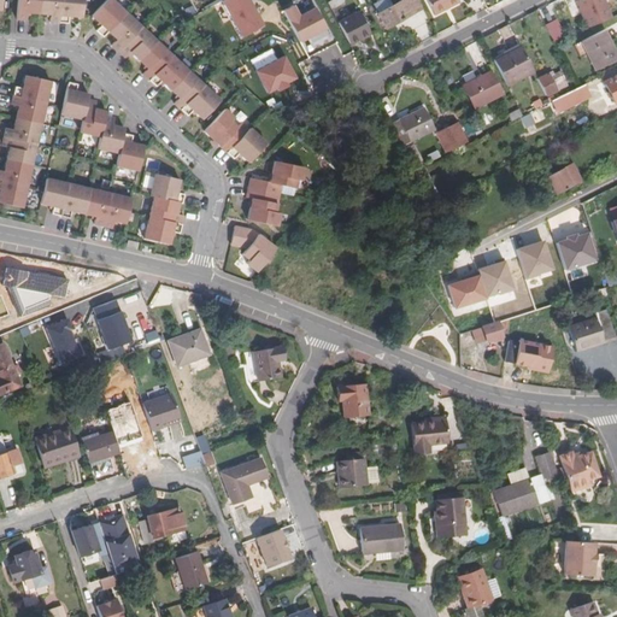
[(18,0),(17,19),(27,19),(27,12),(51,15),(50,22),(69,23),(69,16),(82,17),(83,0),(18,0)]
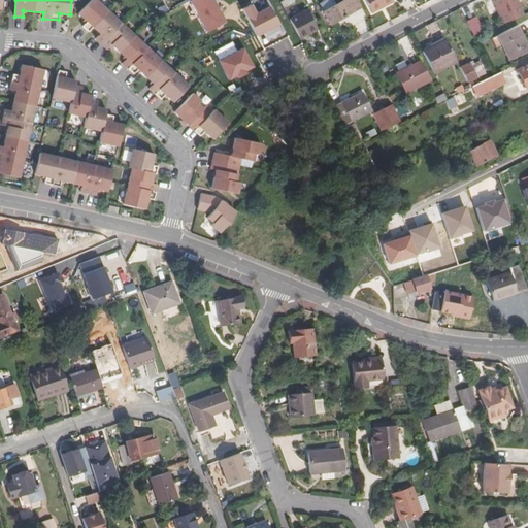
[(165,94),(173,102),(189,86),(96,0),(90,0),(78,13),(87,21),(83,26),(88,31),(93,27),(100,33),(95,38),(107,50),(111,44),(127,58),(122,63),(134,74),(138,69),(154,84),(150,88),(161,99),(165,94)]
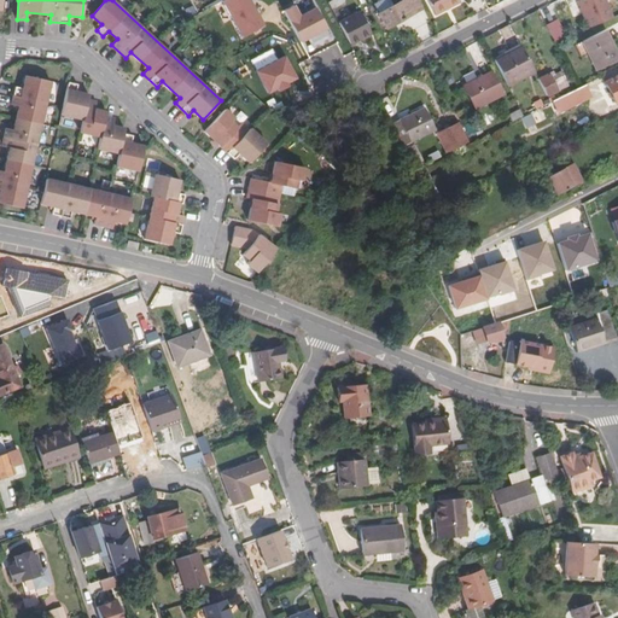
[(223,0),(239,38),(263,28),(251,0),(223,0)]
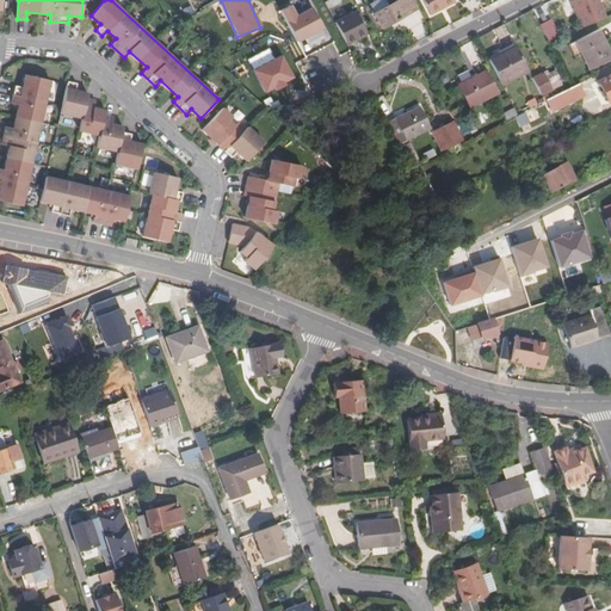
[(399,0),(387,7),(382,0),(377,0),(368,6),(372,14),(371,16),(380,30),(409,12),(402,0),(399,0)]
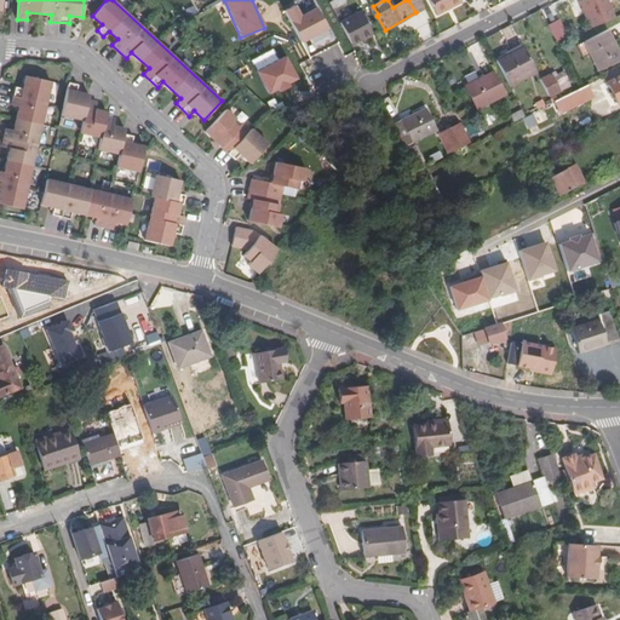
[(408,0),(415,12),(423,9),(418,0),(408,0)]
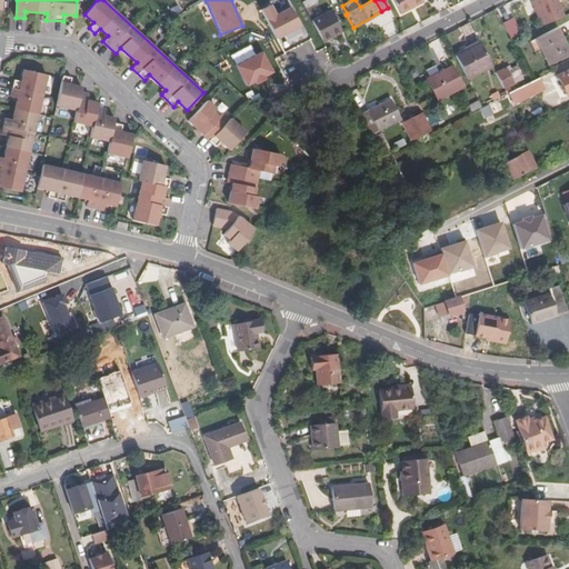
[(422,1),(421,0),(391,0),(399,13),(422,1)]
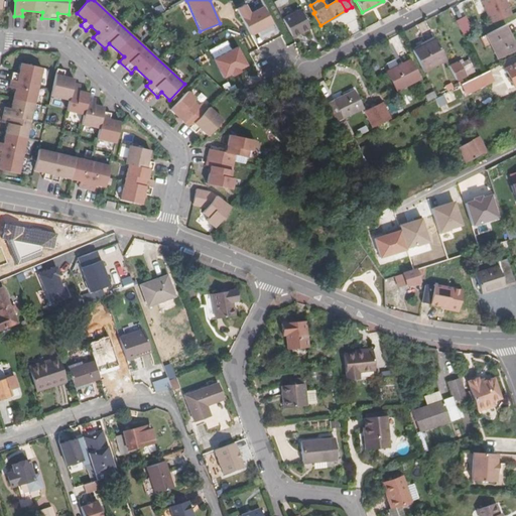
[(485,0),(481,2),(490,23),(509,15),(503,0),(485,0)]
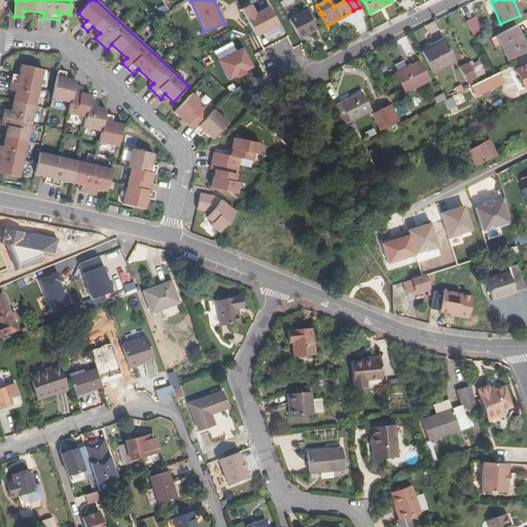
[(270,5),(256,11),(252,3),(241,8),(261,49),(286,37),(270,5)]
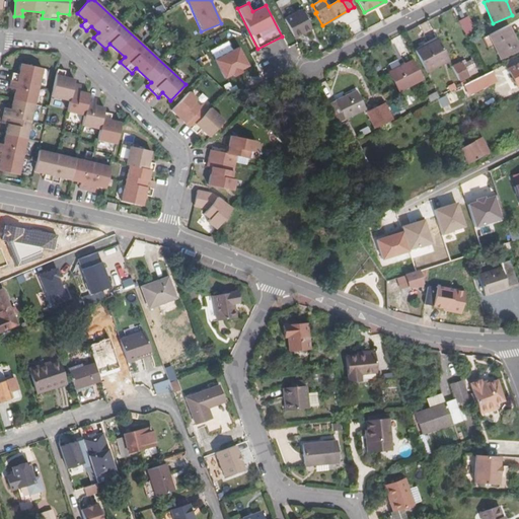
[(299,10),(283,19),(293,38),(309,29),(299,10)]
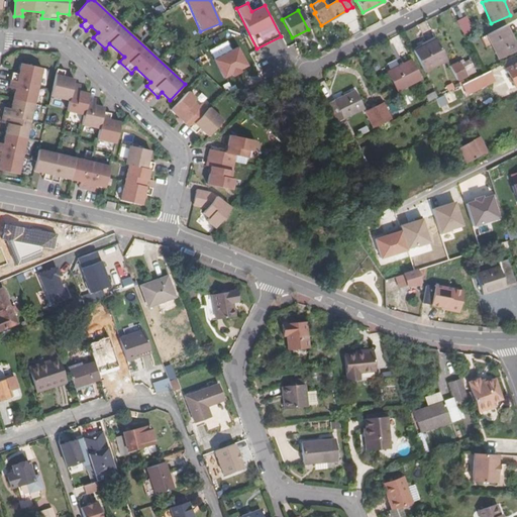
[(462,17),(455,20),(462,34),(470,31),(462,17)]
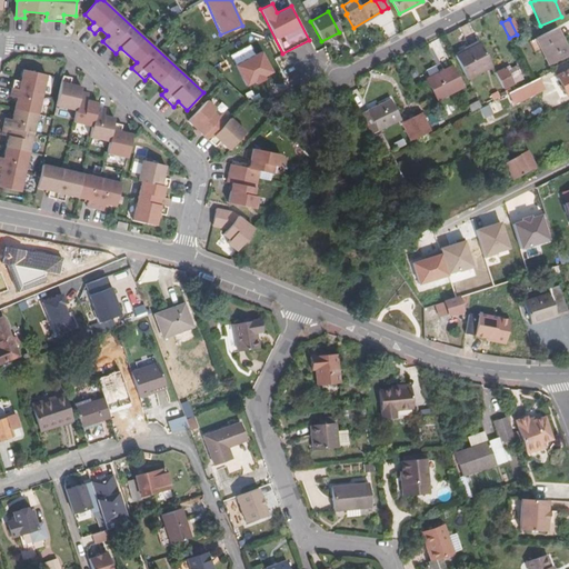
[(555,29),(535,38),(548,66),(567,57),(555,29)]
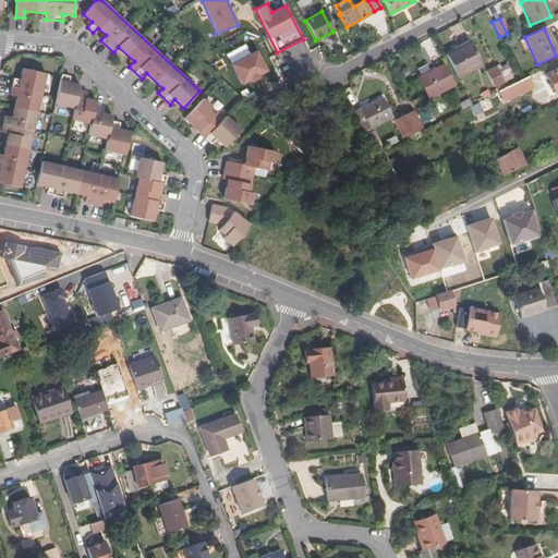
[(457,77),(481,65),(469,43),(445,53),(457,77)]
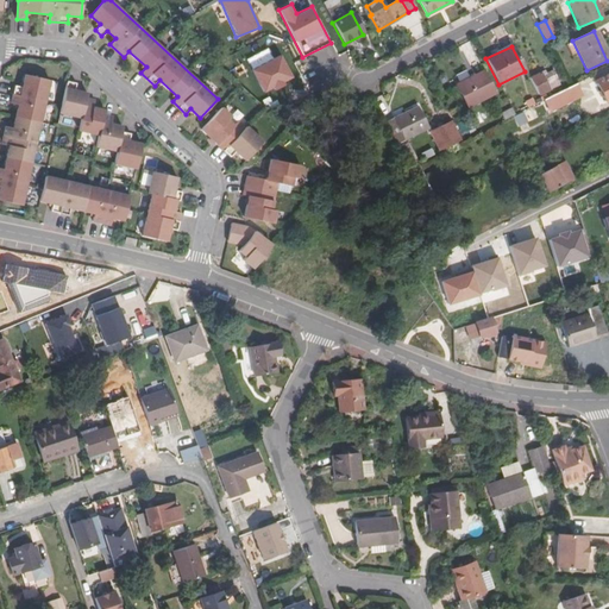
[(294,80),(281,54),(272,58),(268,48),(246,58),(264,94),(294,80)]
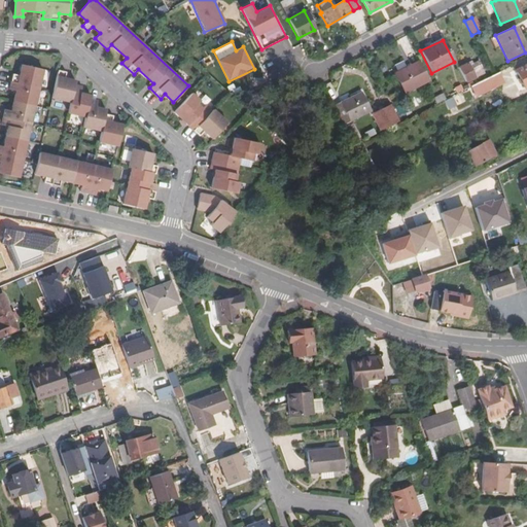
[(457,67),(464,82),(483,73),(477,61),(471,63),(469,61),(457,67)]
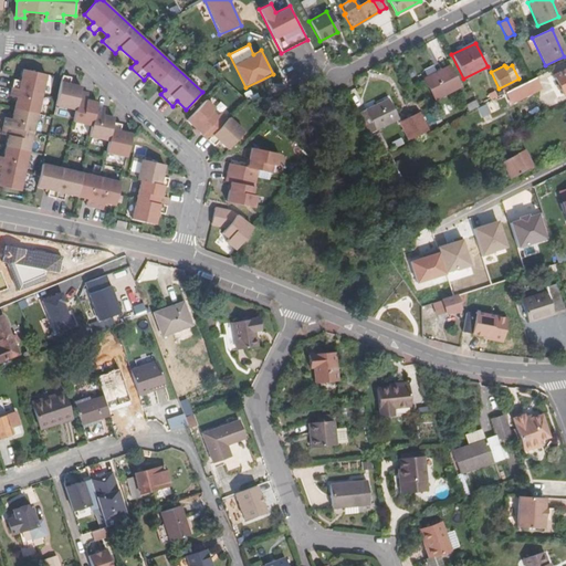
[(449,66),(423,80),(433,101),(460,87),(449,66)]
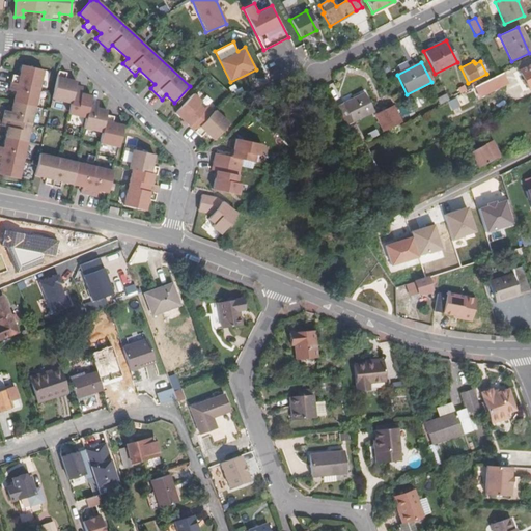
[(530,85),(530,62),(519,70),(527,88),(530,85)]
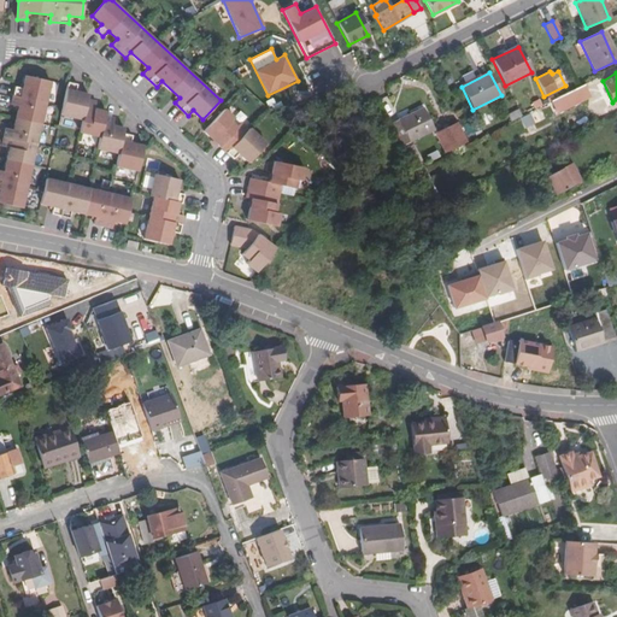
[(0,201),(22,207),(51,81),(25,75),(23,88),(16,87),(11,105),(18,106),(13,129),(6,128),(1,146),(10,147),(4,171),(0,169),(0,201)]
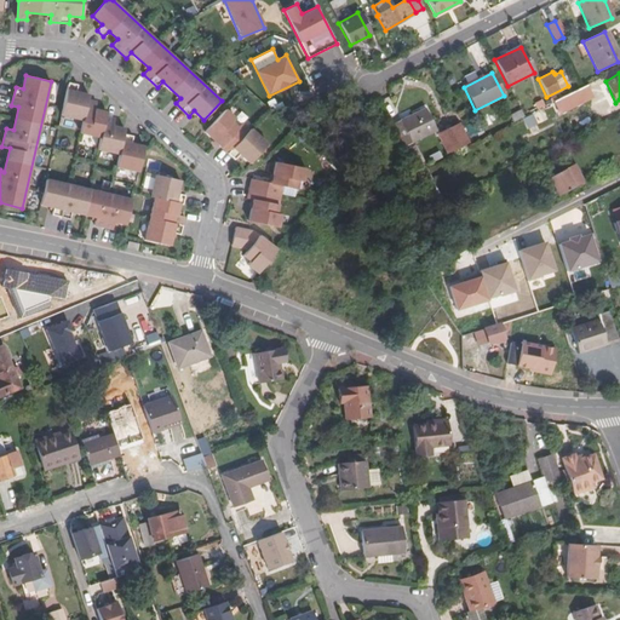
[(89,99),(90,95),(76,92),(78,85),(68,82),(61,115),(82,120),(87,99),(89,99)]
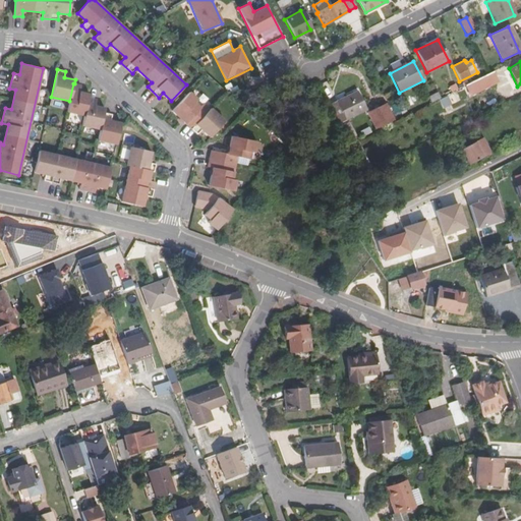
[(490,84),(485,74),(470,81),(474,92),(490,84)]
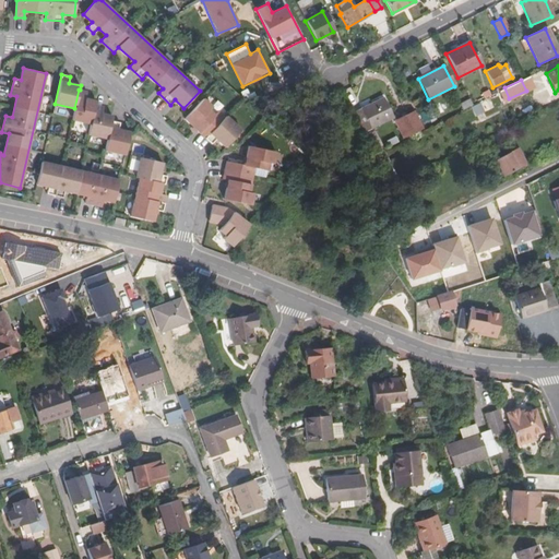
[(72,119),(91,123),(95,105),(96,100),(85,98),(86,92),(80,90),(79,90),(74,108),(72,119)]
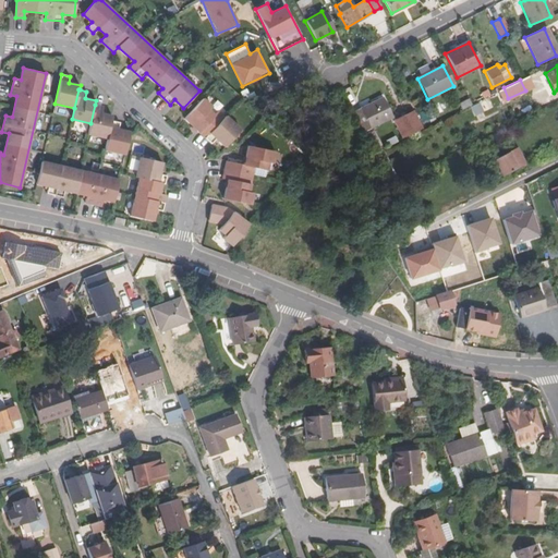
[(360,109),(370,130),(391,118),(381,97),(360,109)]
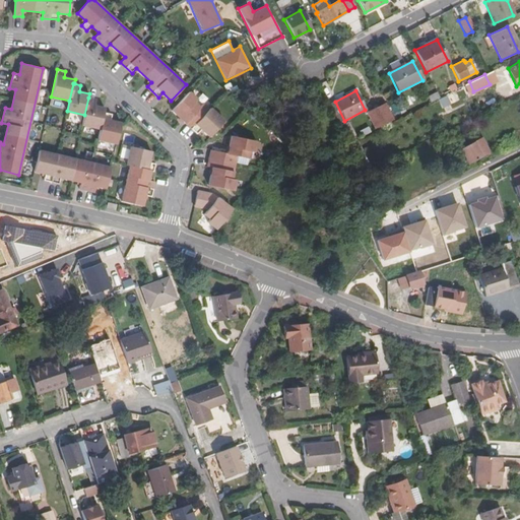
[(190,91),(172,110),(180,118),(183,121),(197,134),(201,129),(209,137),(223,121),(210,107),(210,109),(204,103),(200,107),(195,102),(198,99),(190,91)]
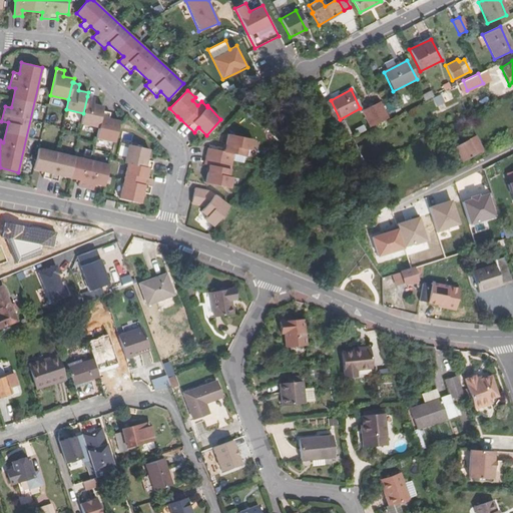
[(437,107),(445,102),(441,94),(432,98),(437,107)]
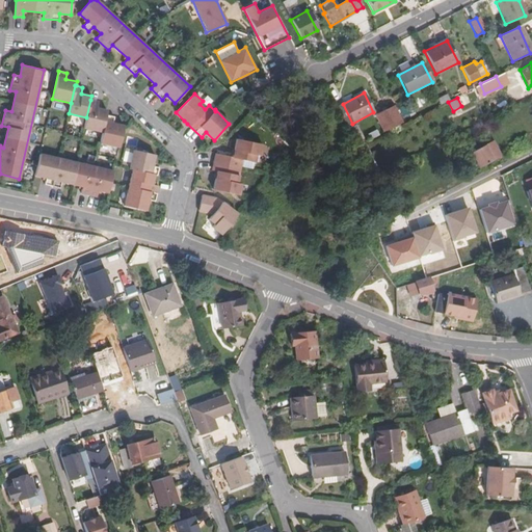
[(106,114),(107,110),(97,108),(98,102),(90,100),(86,117),(84,127),(102,131),(106,114)]
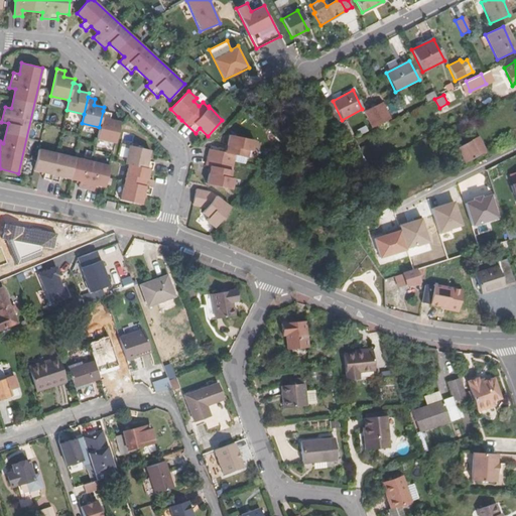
[(364,111),(372,128),(388,120),(380,103),(364,111)]
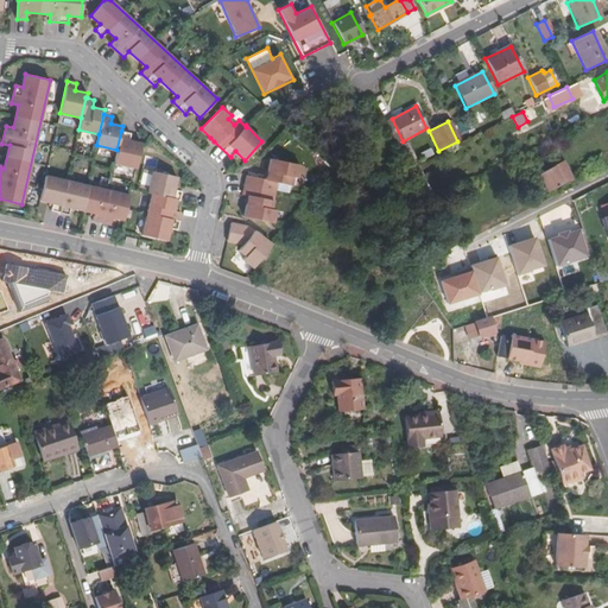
[(135,168),(141,144),(128,140),(131,133),(121,131),(116,150),(114,163),(135,168)]
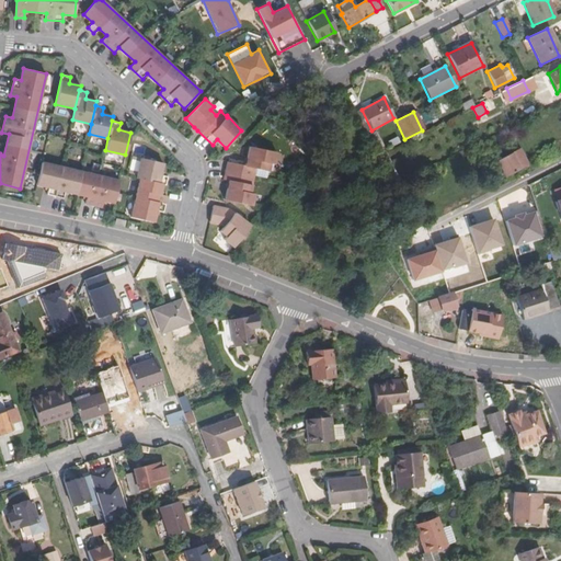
[(375,155),(385,150),(376,133),(366,137),(375,155)]
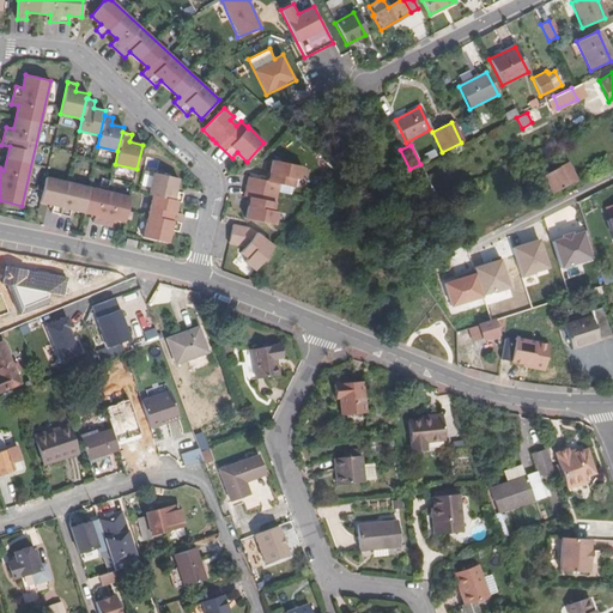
[(250,198),(246,218),(275,225),(278,212),(273,211),(279,183),(292,187),(295,178),(299,180),(302,167),(273,159),(268,180),(248,176),(244,196),(250,198)]
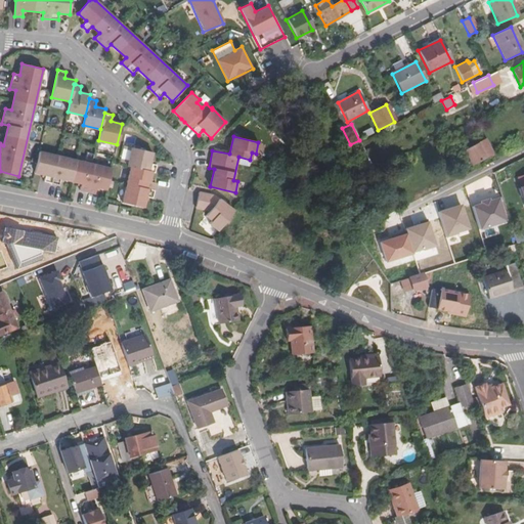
[(470,166),(487,157),(479,142),(463,151),(470,166)]
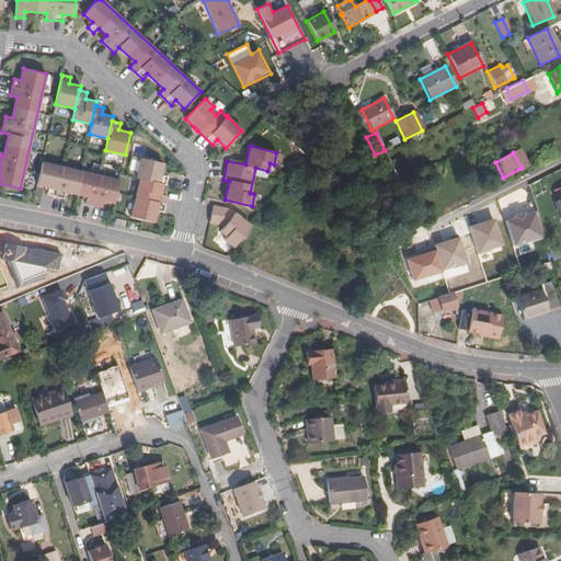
[(140,158),(136,178),(139,179),(162,184),(165,184),(168,176),(160,174),(163,163),(140,158)]
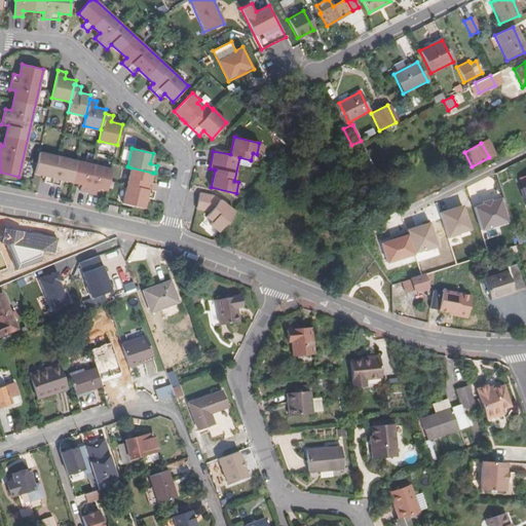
[(71,182),(76,160),(58,156),(39,152),(34,173),(45,176),(44,182),(60,186),(61,179),(71,182)]
